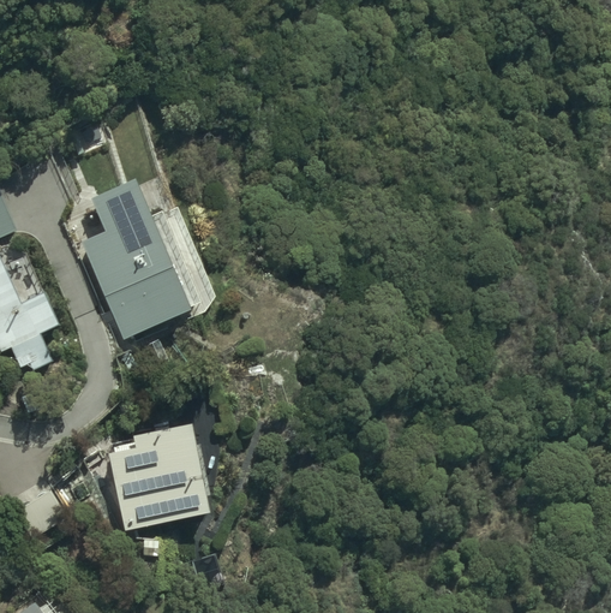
[(163,210),(151,216),(132,177),(88,198),(103,231),(78,242),(123,335),(177,310),(184,325),(202,316),(216,295),(178,212),(167,218),(163,210)]
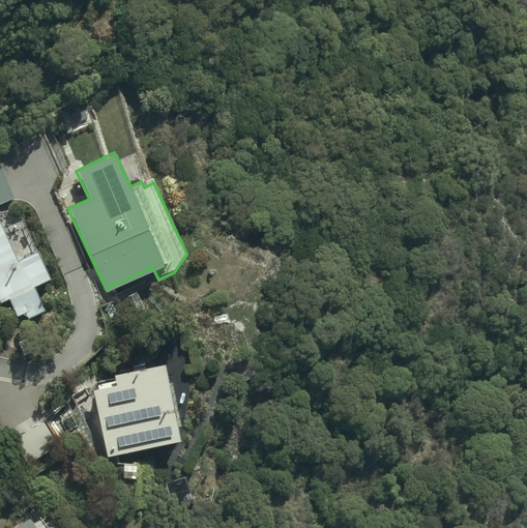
[(0,197),(13,191),(0,165),(0,197)]
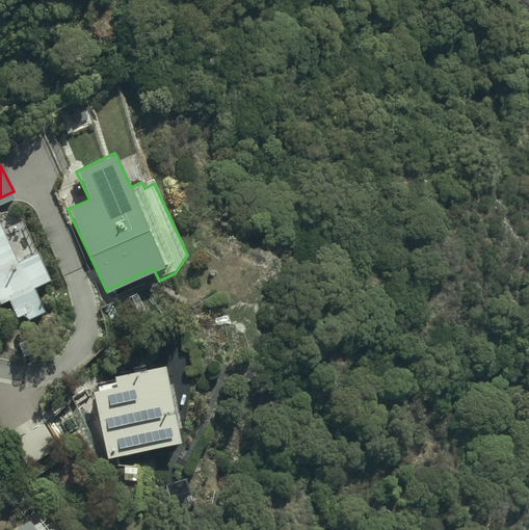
[(0,300),(5,298),(11,311),(12,310),(16,316),(22,314),(25,320),(45,310),(32,283),(50,274),(35,243),(15,253),(0,221),(0,300)]
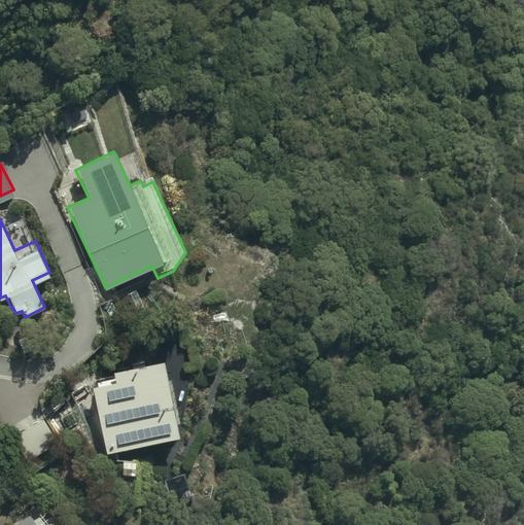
[(117,382),(93,388),(107,456),(183,439),(166,361),(115,373),(117,382)]
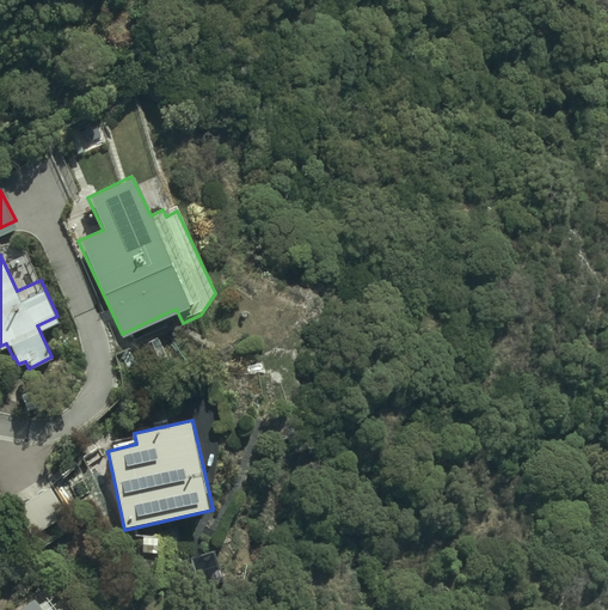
[(43,479),(5,502),(26,538),(66,514),(43,479)]
